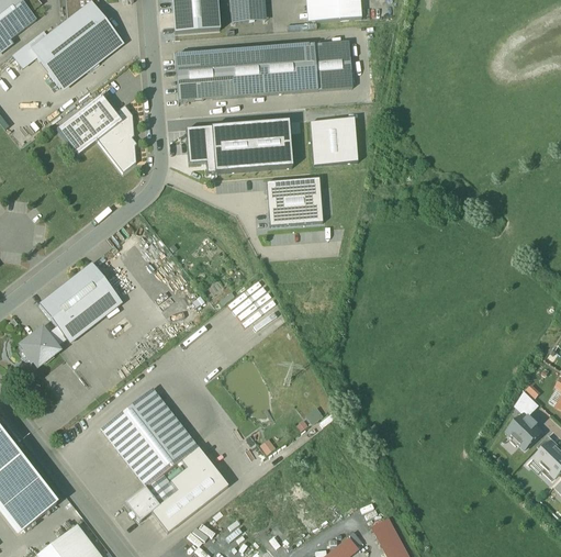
[(0,0),(0,45),(36,18),(32,11),(22,0),(0,0)]
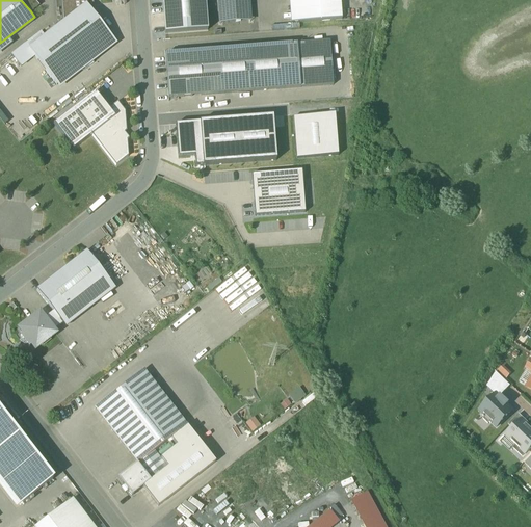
[(21,0),(30,10),(41,2),(40,0),(21,0)]
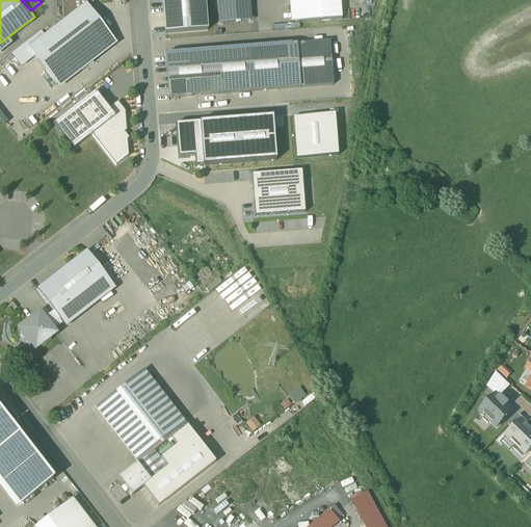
[(64,17),(28,44),(60,84),(117,40),(93,7),(87,0),(85,0),(64,17)]
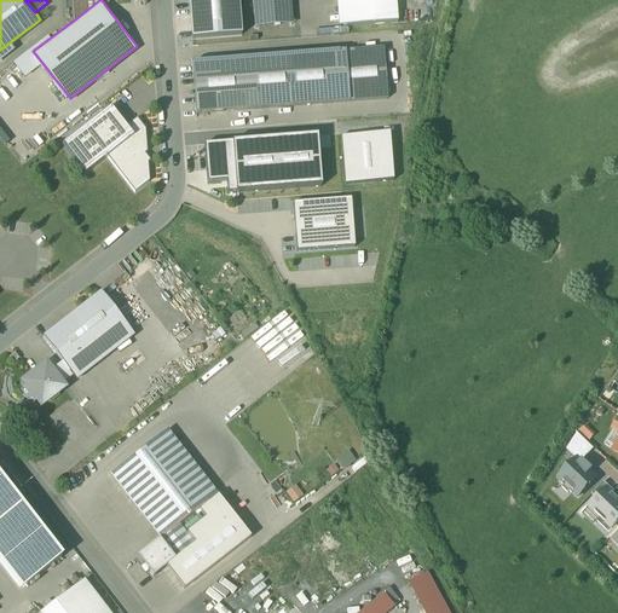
[(73,0),(75,19),(99,0),(102,0),(108,9),(108,0),(73,0)]
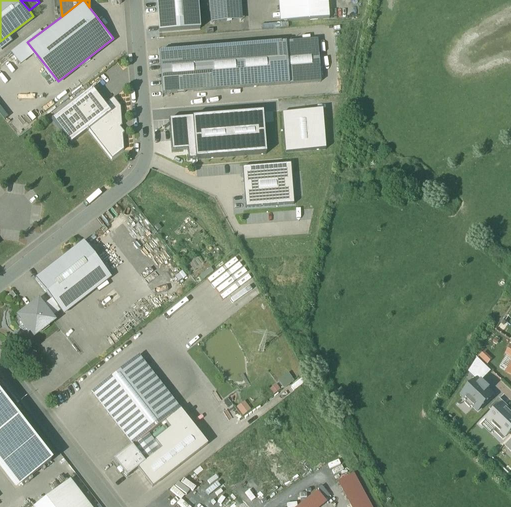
[(156,0),(159,29),(200,25),(197,0),(156,0)]
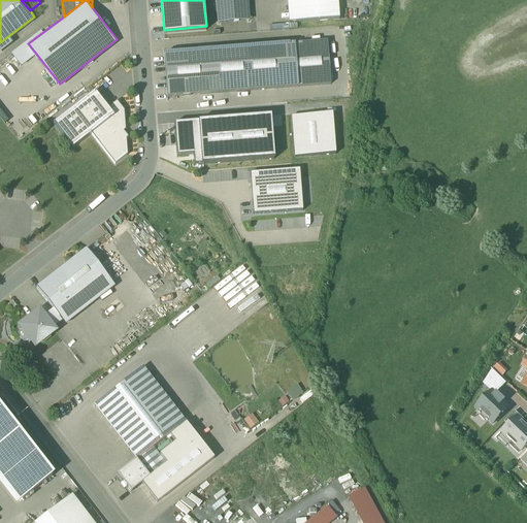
[(217,0),(219,19),(250,17),(248,0),(217,0)]
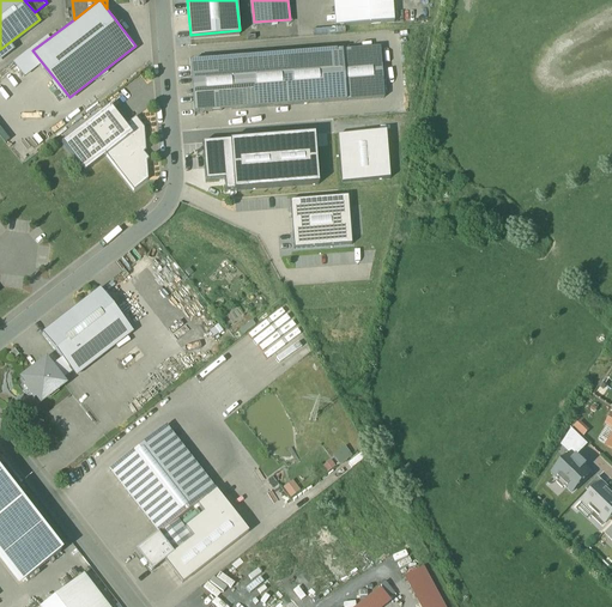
[(333,0),(335,22),(395,17),(394,0),(333,0)]
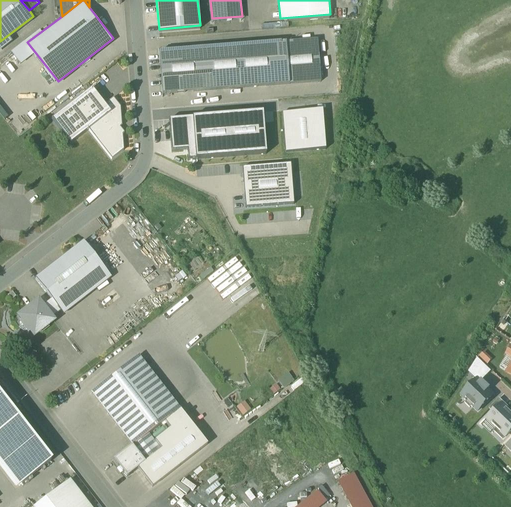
[(318,34),(160,47),(164,90),(321,77),(318,34)]
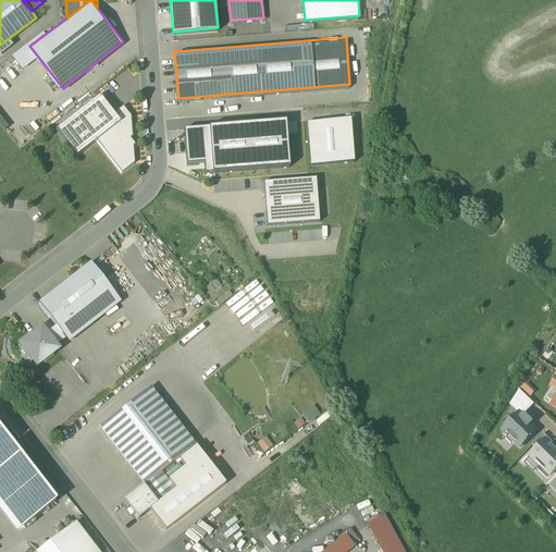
[(99,94),(57,127),(76,152),(98,135),(119,119),(112,111),(99,94)]
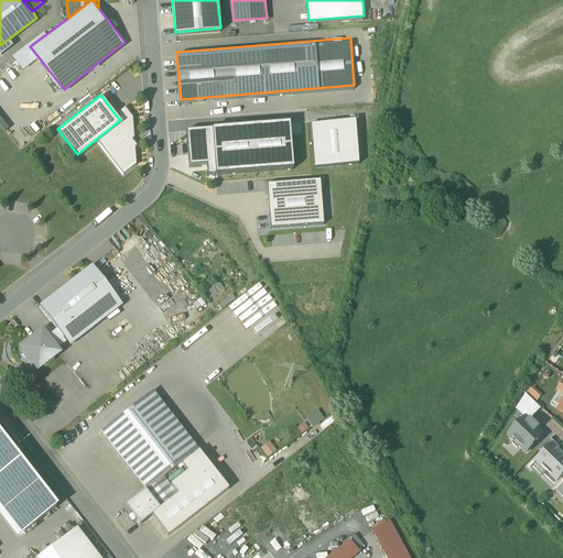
[(125,104),(114,112),(120,120),(99,137),(123,168),(136,159),(132,112),(125,104)]
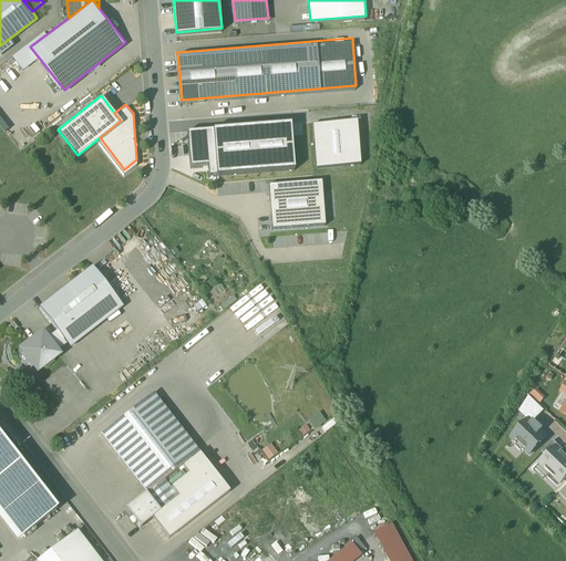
[(361,160),(358,116),(314,120),(317,164),(361,160)]
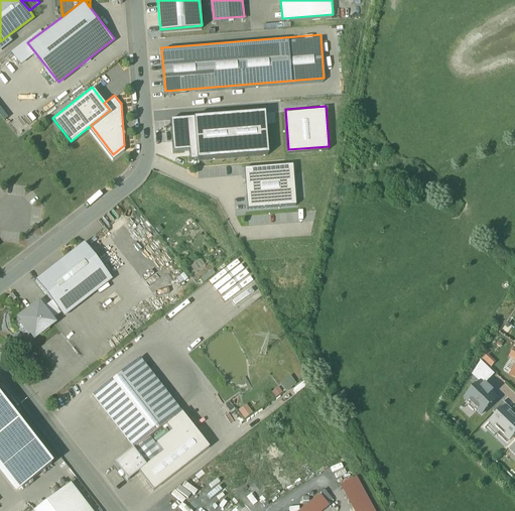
[(265,109),(170,116),(173,148),(189,147),(190,157),(268,150),(265,109)]
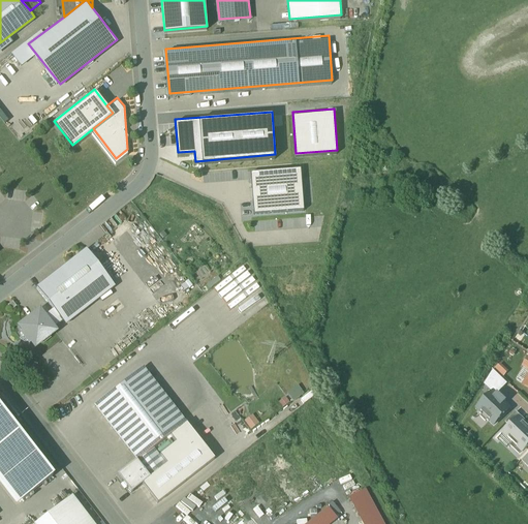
[(301,163),(251,167),(254,208),(304,204),(301,163)]
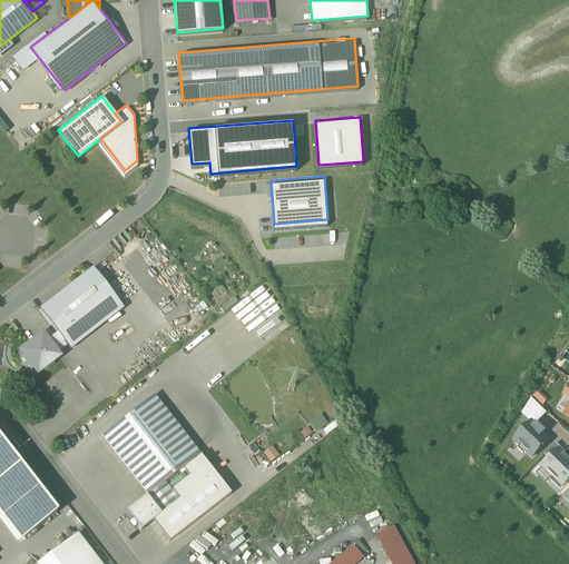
[(94,265),(40,306),(59,330),(65,337),(66,337),(118,296),(94,265)]
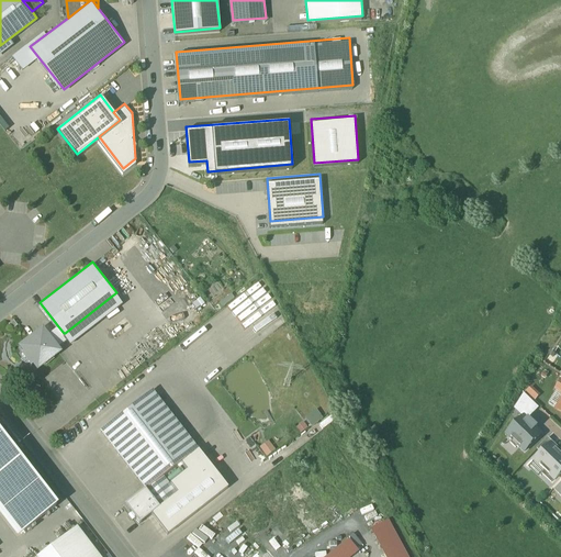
[(245,298),(265,280),(261,276),(240,292),(245,298)]
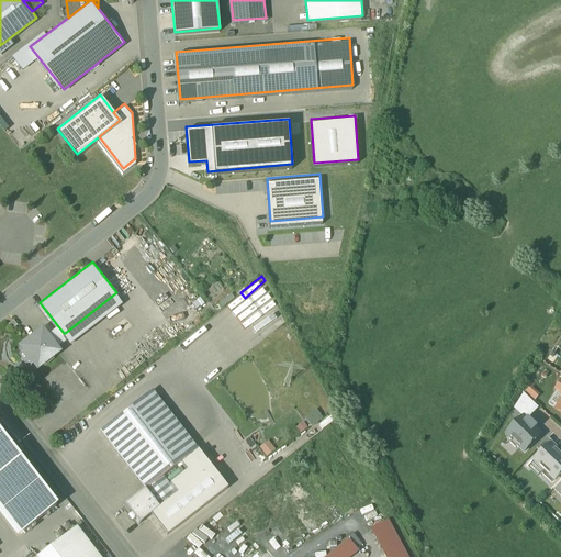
[(161,303),(171,293),(167,289),(157,299),(161,303)]
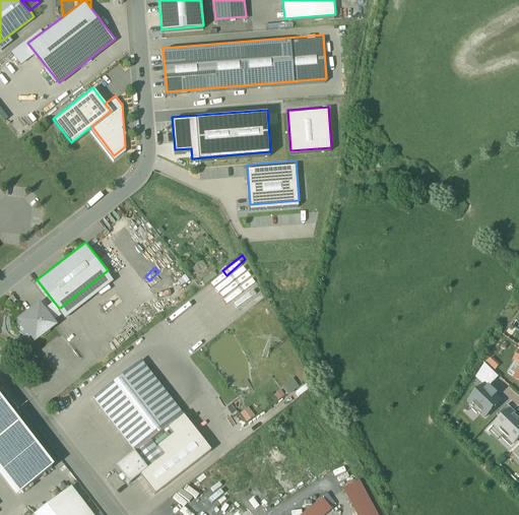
[(213,287),(228,310),(259,291),(245,268),(213,287)]
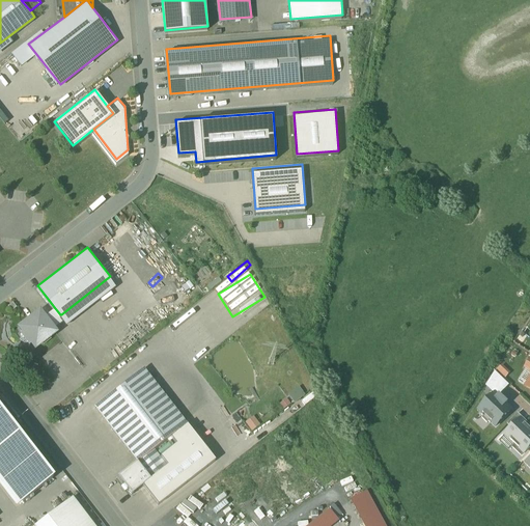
[(40,308),(20,324),(24,329),(22,330),(30,341),(32,339),(36,344),(57,329),(54,326),(64,317),(61,314),(60,314),(55,308),(46,315),(40,308)]
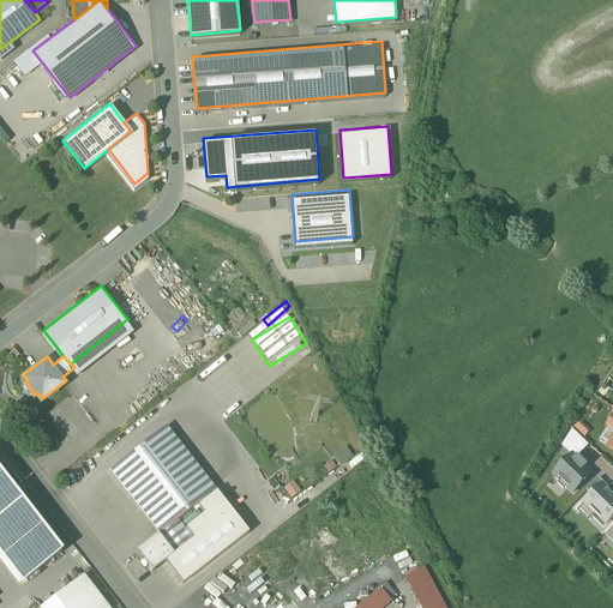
[(580,416),(572,425),(582,434),(589,426),(580,416)]
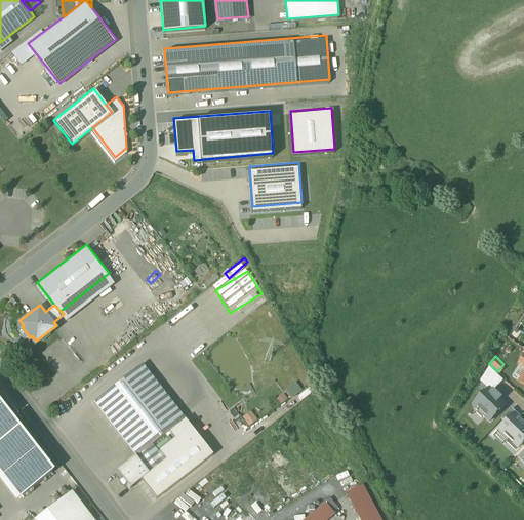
[(143,361),(94,399),(136,453),(118,469),(129,482),(139,474),(156,495),(213,451),(186,415),(143,361)]
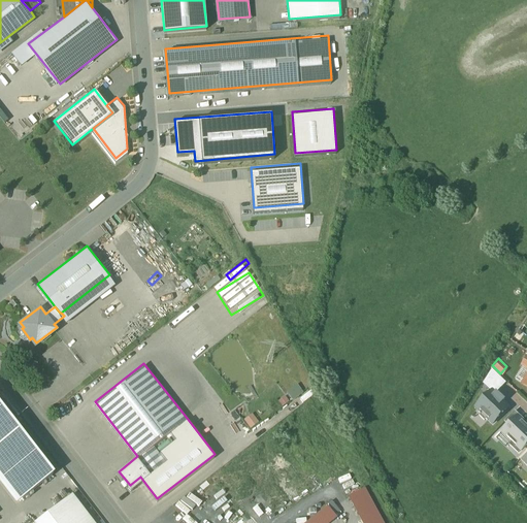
[(295,381),(286,389),(292,397),(302,389),(295,381)]
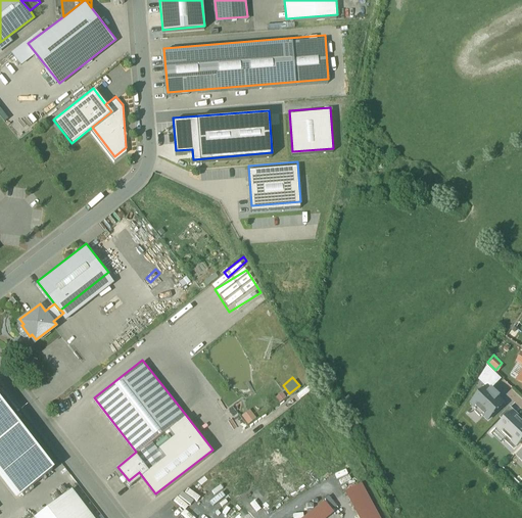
[(472,397),(488,415),(504,399),(486,382),(472,397)]
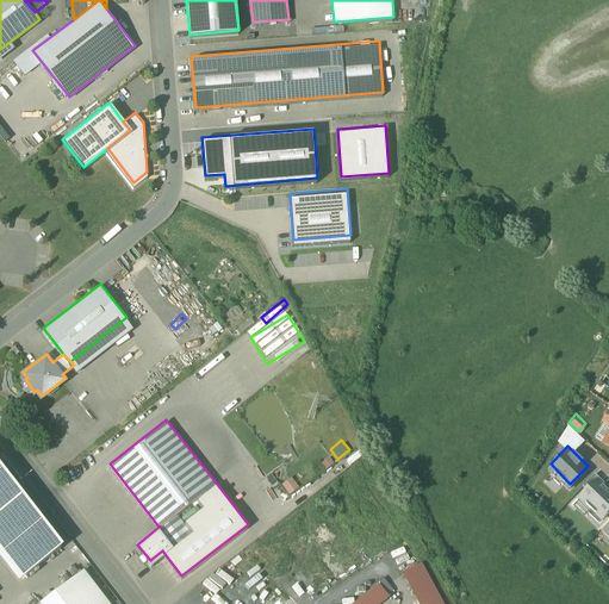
[(329,453),(321,460),(325,465),(333,459),(329,453)]
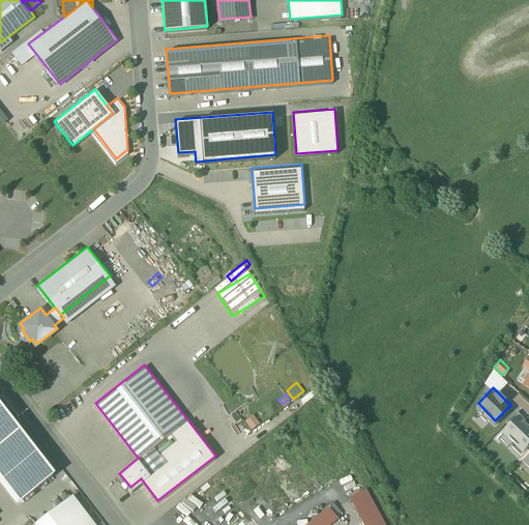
[(55,472),(0,402),(0,480),(17,502),(55,472)]
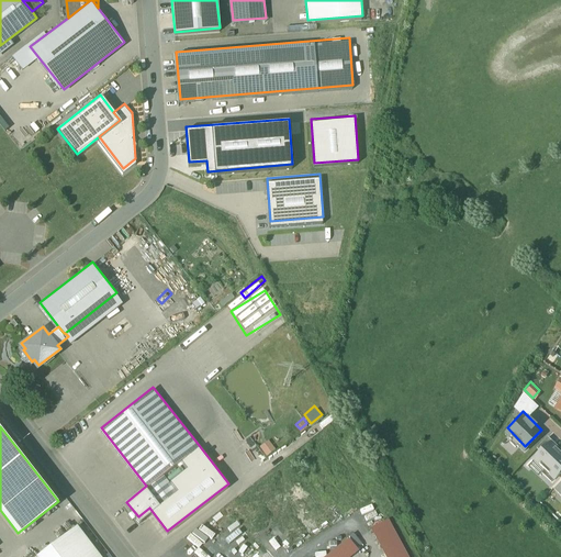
[(258,443),(265,453),(275,446),(268,436),(258,443)]
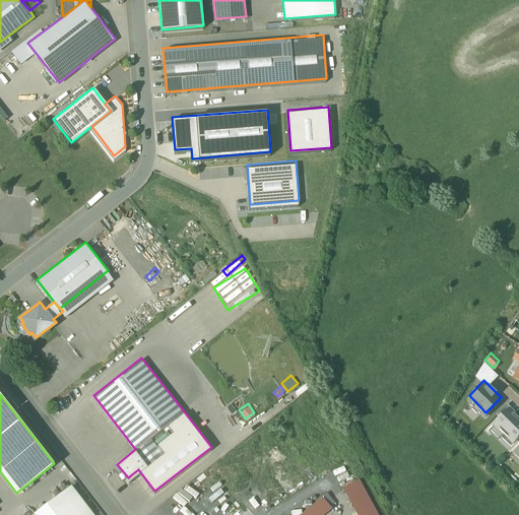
[(495,421),(513,439),(518,432),(518,415),(508,406),(495,421)]
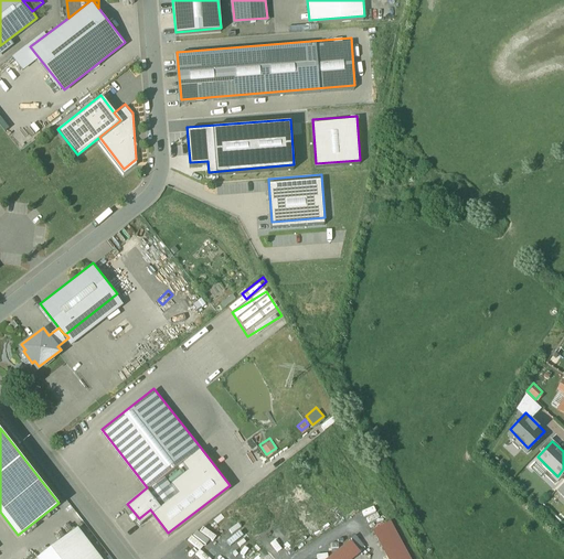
[(110,464),(95,473),(98,479),(114,470),(110,464)]
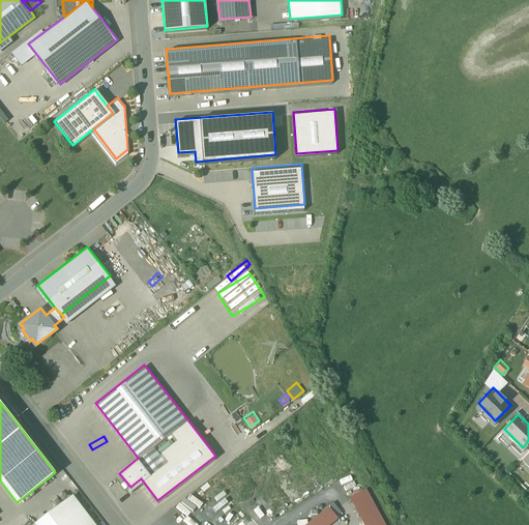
[(387,524),(366,486),(351,494),(366,524),(387,524)]
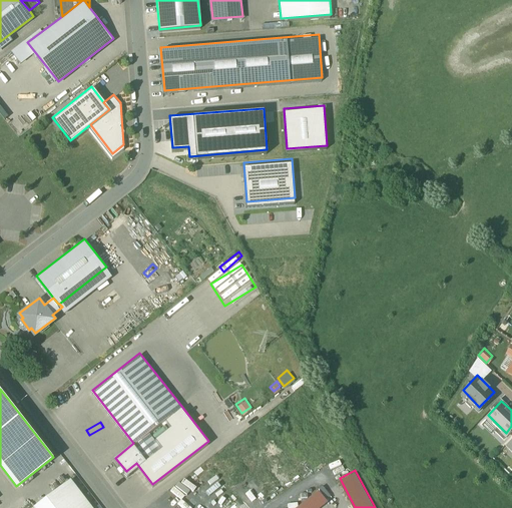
[(185,507),(189,507),(193,503),(183,496),(193,483),(182,474),(171,489),(180,495),(176,501),(185,507)]
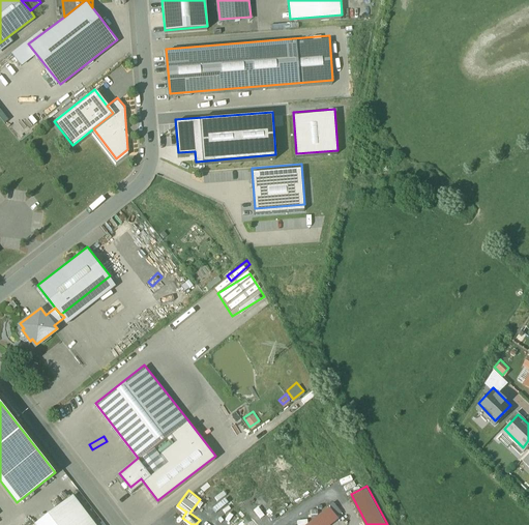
[(90,524),(68,496),(34,522),(36,524),(90,524)]
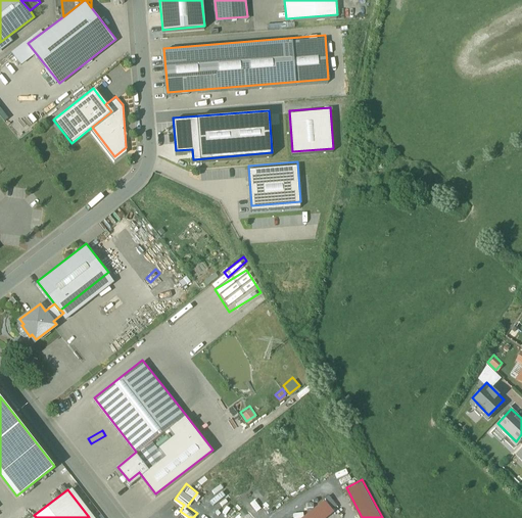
[(325,496),(295,517),(318,517),(333,507),(325,496)]
